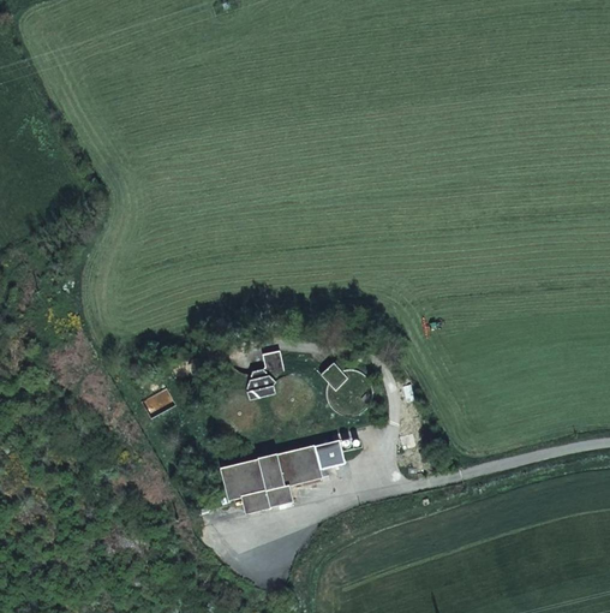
[(264,367),(259,369),(249,368),(247,387),(252,390),(247,391),(251,400),(276,394),(274,385),(276,380),(275,379),(286,375),(277,349),(261,355),(264,367)]
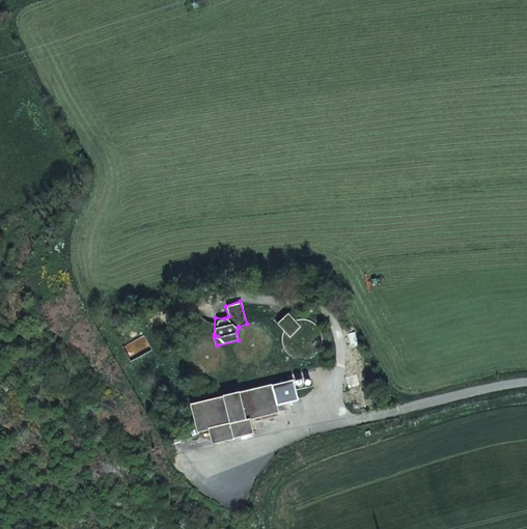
[(297,318),(295,319),(288,312),(276,322),(283,330),(282,333),(281,335),(281,338),(281,341),(282,343),(283,346),(284,349),(286,352),(288,354),(290,355),(293,357),(296,358),(298,359),(301,359),(304,359),(307,358),(309,357),(312,356),(314,355),(316,353),(319,351),(320,347),(321,345),(322,342),(323,338),(322,335),(322,333),(321,330),(320,328),(317,325),(315,323),(313,322),(311,319),(308,318),(305,317),(303,317),(300,317),(297,318)]
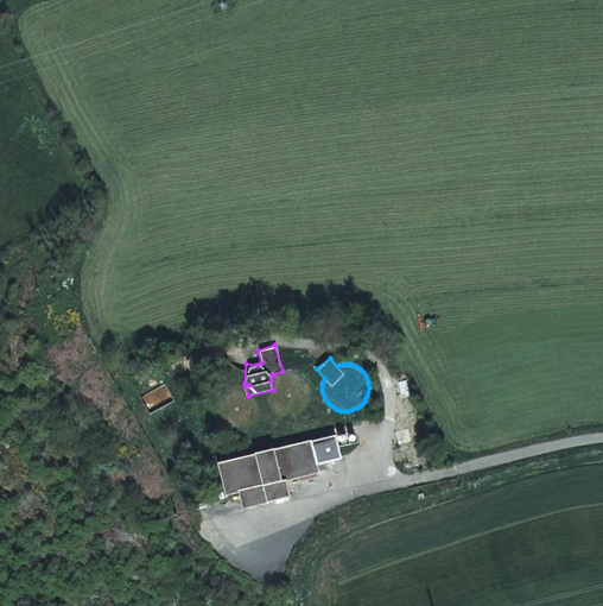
[(406,380),(398,382),(400,397),(408,396),(406,380)]
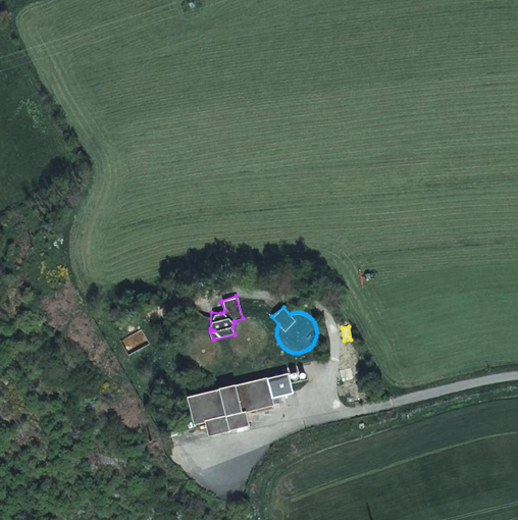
[(350,367),(339,369),(341,380),(353,377),(350,367)]
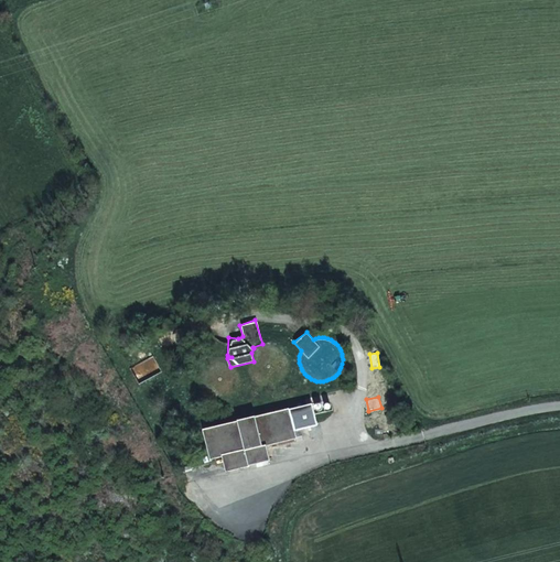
[(265,414),(271,443),(297,436),(294,430),(316,423),(311,402),(265,414)]
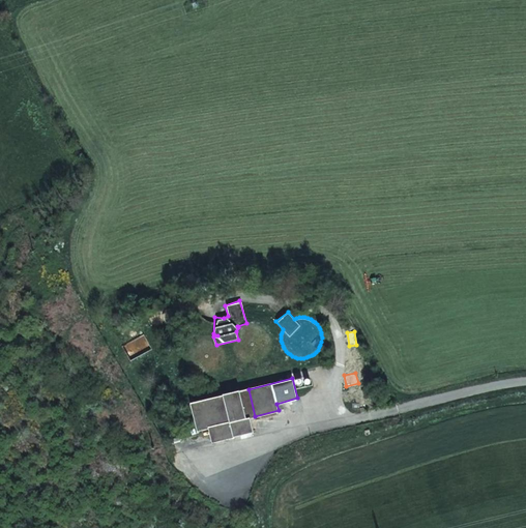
[(213,441),(255,431),(251,417),(255,416),(249,389),(240,392),(239,389),(223,393),(224,397),(192,405),(198,431),(209,428),(213,441)]
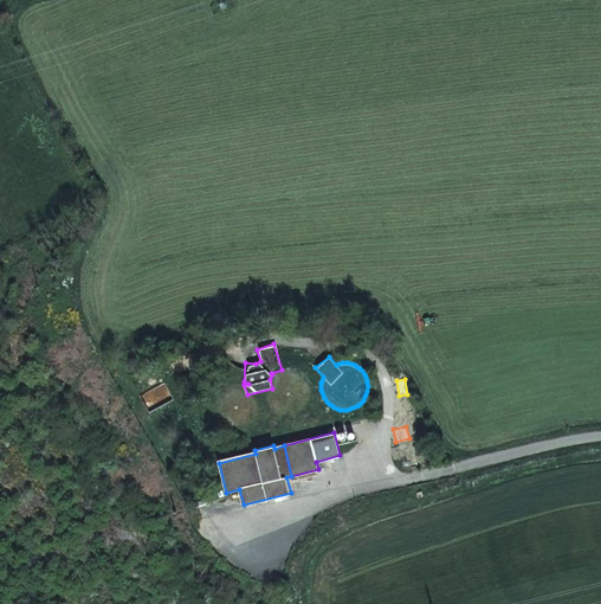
All buildings are outlined.
